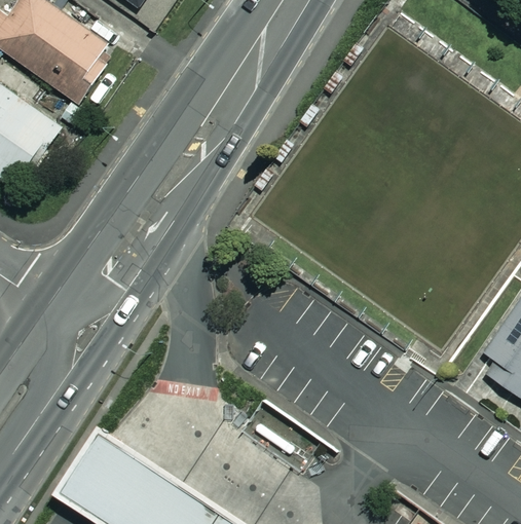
[(114,52),(39,0),(19,0),(6,17),(0,12),(0,50),(77,105),(114,52)]
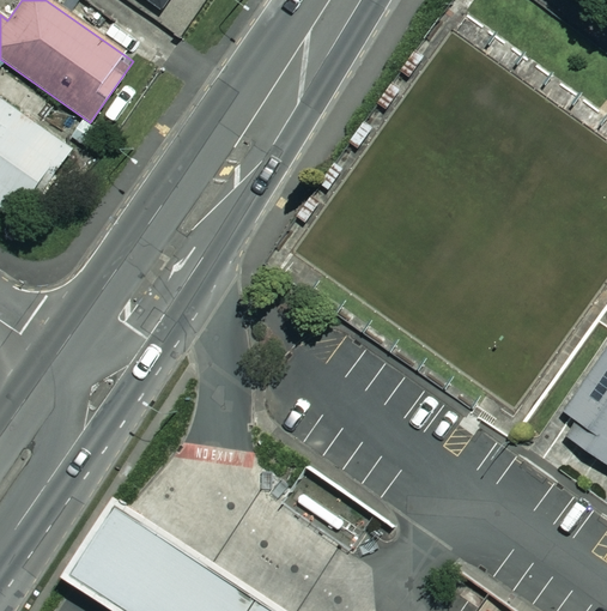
[(135,0),(155,13),(163,0),(135,0)]
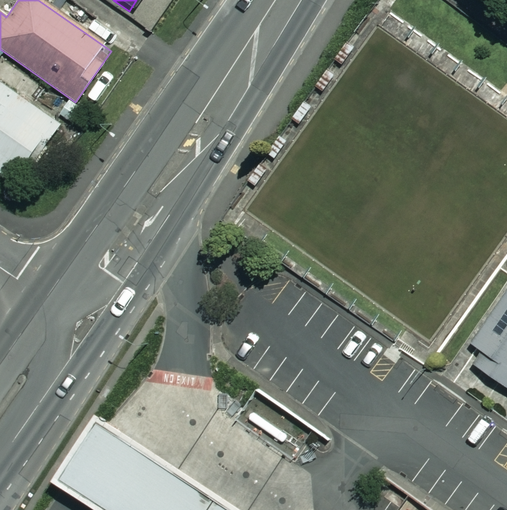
[(29,79),(0,59),(0,179),(9,185),(39,141),(45,145),(59,125),(17,96),(29,79)]
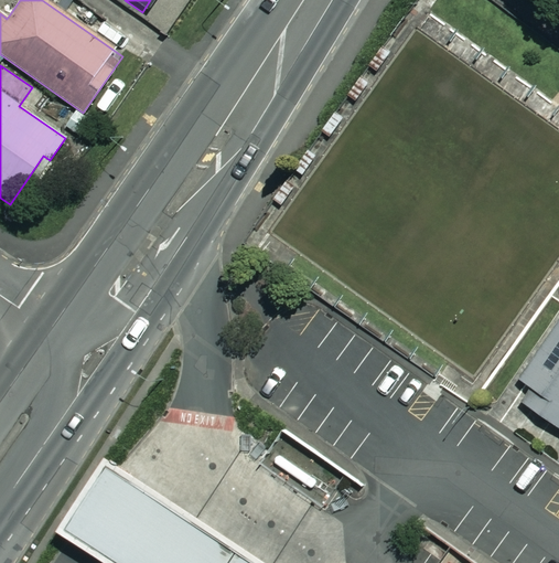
[(558,320),(514,381),(558,415),(558,320)]
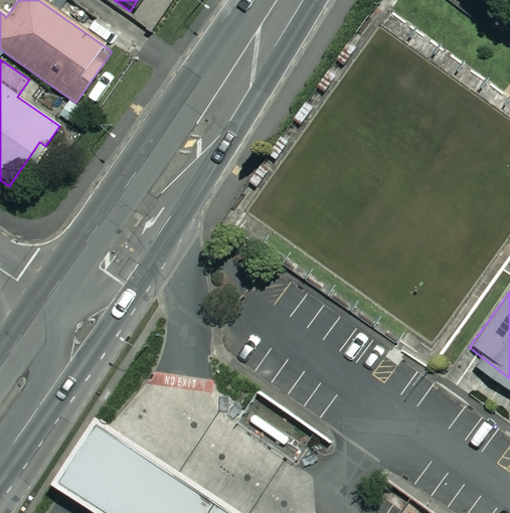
[(241,512),(95,415),(51,482),(98,512),(241,512)]
